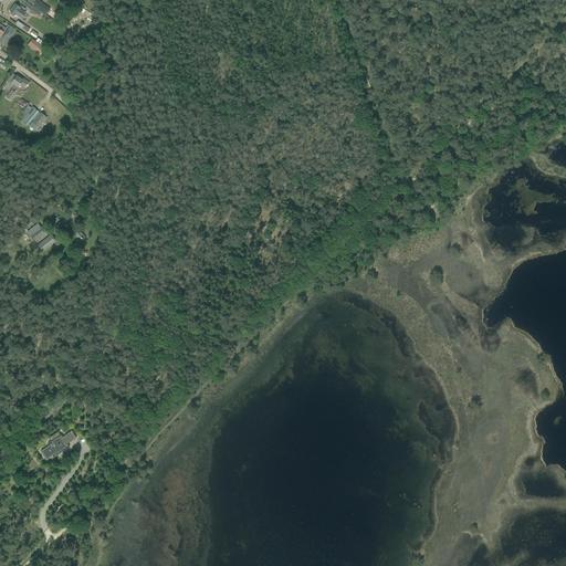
[(33,6),(45,14),(50,9),(37,0),(33,6)]
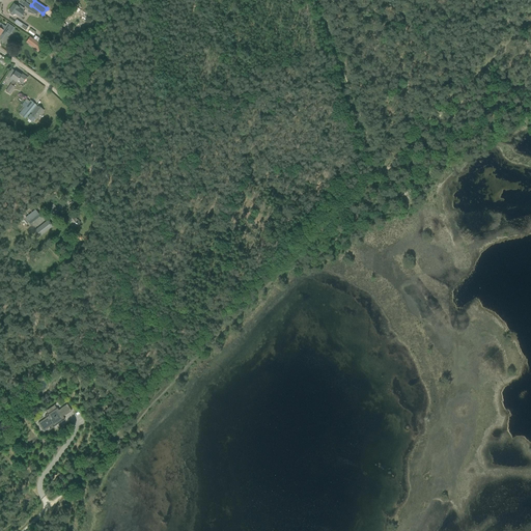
[(65,0),(60,0),(74,9),(76,11),(78,8),(76,6),(72,4),(74,0),(70,0),(68,2),(65,0)]
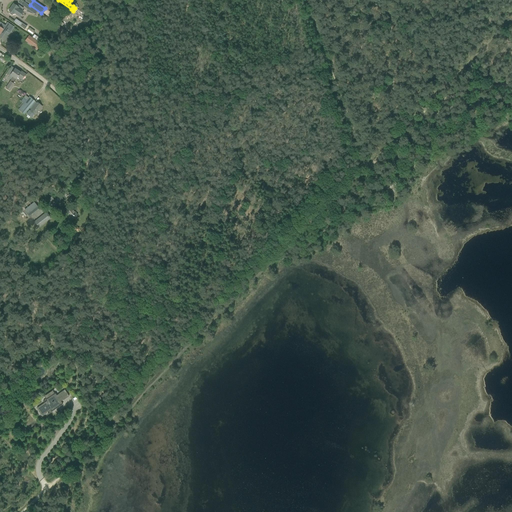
[(21,5),(30,11),(29,13),(33,14),(35,14),(37,11),(24,2),(21,5)]
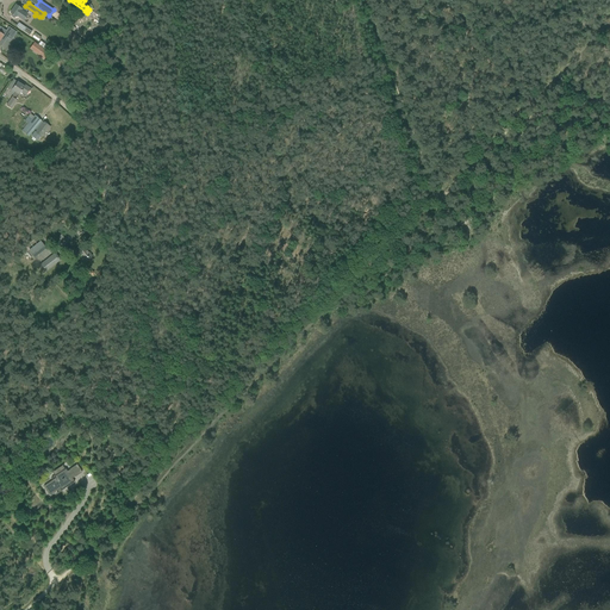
[(11,17),(14,19),(16,17),(17,16),(22,19),(26,13),(25,13),(27,10),(22,6),(20,8),(16,5),(10,13),(12,14),(11,17)]
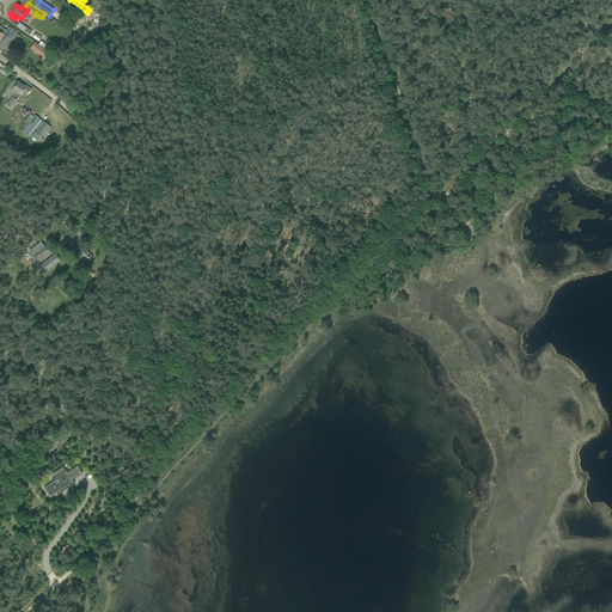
[(0,40),(5,42),(7,38),(10,35),(13,37),(17,32),(12,30),(8,28),(6,31),(0,26),(0,40)]
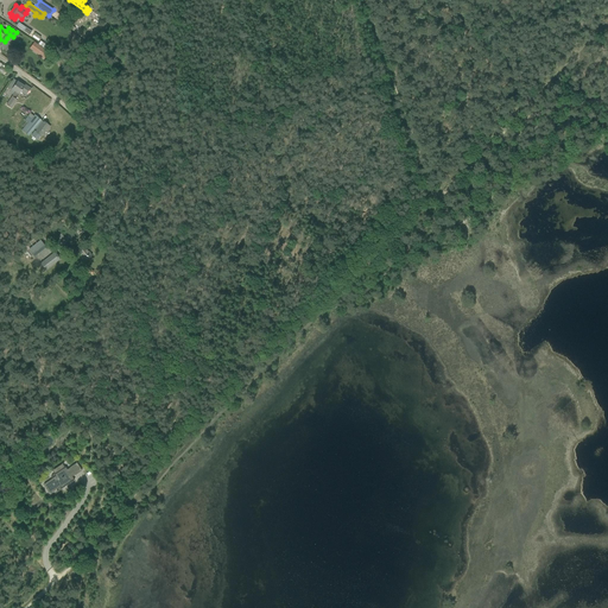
[(31,46),(42,54),(40,56),(44,58),(49,52),(35,42),(31,46)]
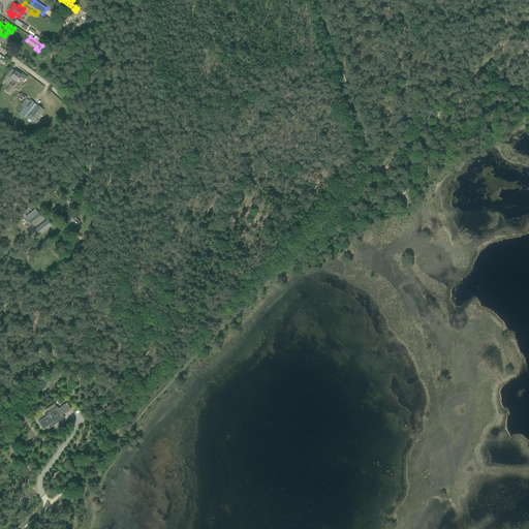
[(11,82),(5,91),(9,94),(13,89),(12,88),(17,82),(18,80),(23,83),(26,76),(21,73),(20,74),(14,70),(11,75),(8,73),(6,76),(8,79),(9,78),(13,80),(11,82)]
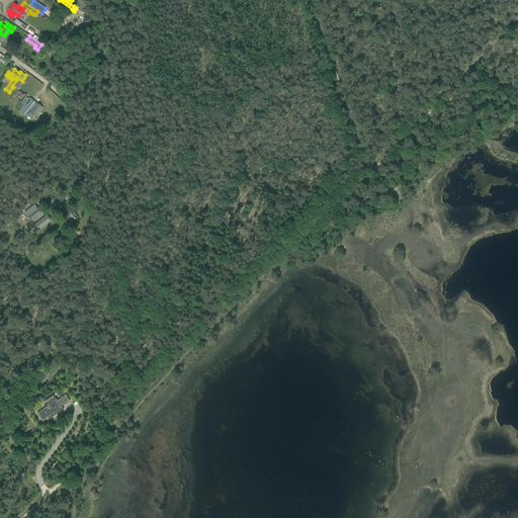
[(26,102),(18,111),(24,116),(29,109),(30,110),(29,111),(34,115),(40,107),(29,98),(26,102)]
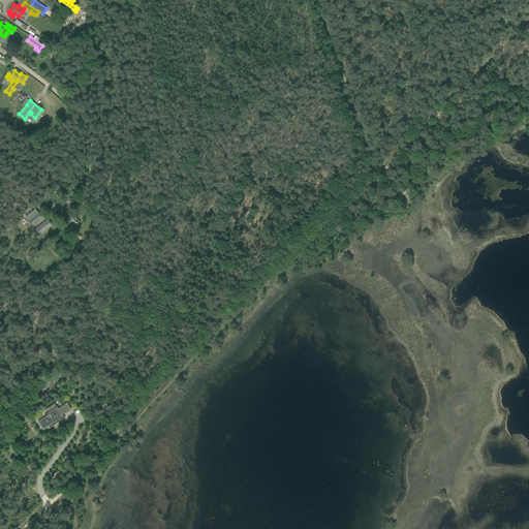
[(25,218),(26,219),(29,224),(40,216),(35,210),(25,218)]
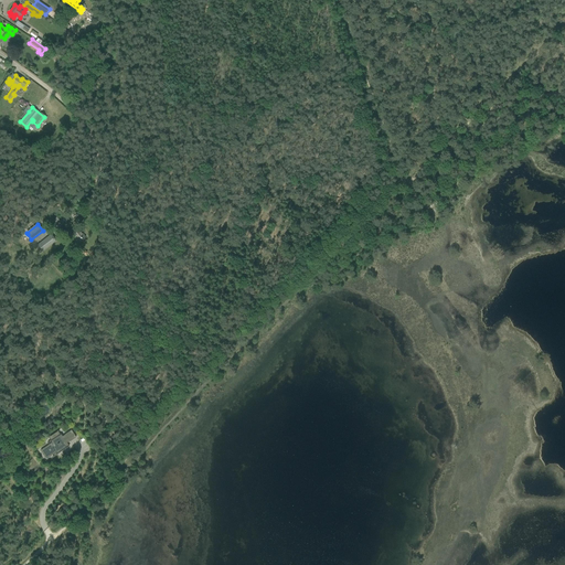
[(70,235),(76,244),(85,237),(78,228),(70,235)]
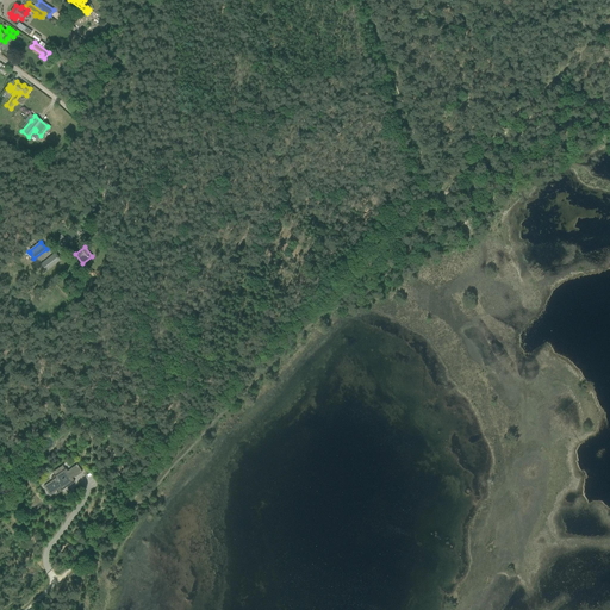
[(50,256),(39,265),(45,272),(55,263),(50,256)]
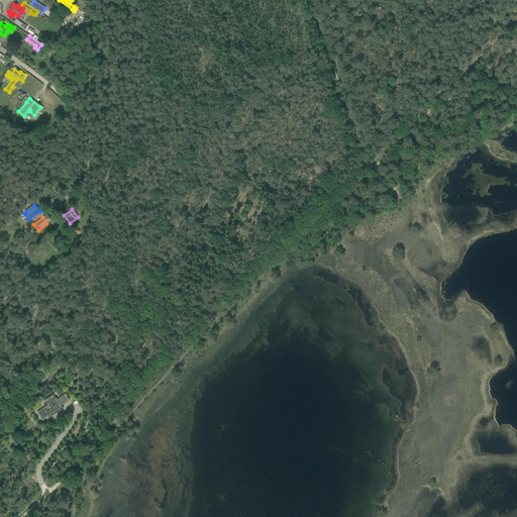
[(43,407),(37,412),(42,420),(50,414),(50,413),(52,412),(54,414),(61,410),(59,407),(64,404),(70,400),(65,393),(59,397),(60,398),(57,399),(56,397),(45,404),(46,404),(42,406),(43,407)]
